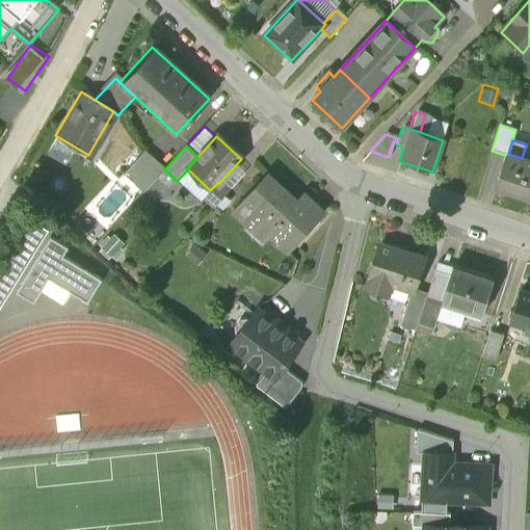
[(155,159),(144,150),(128,167),(138,177),(155,159)]
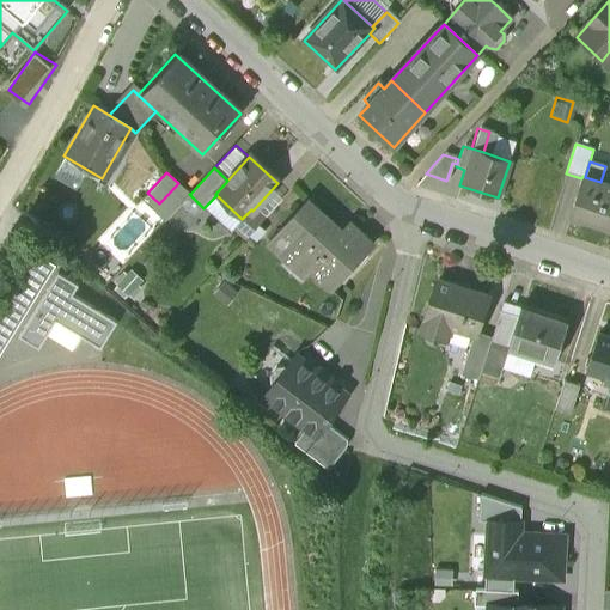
[(585,177),(583,176),(581,178),(569,215),(609,227),(609,184),(601,182),(585,177)]
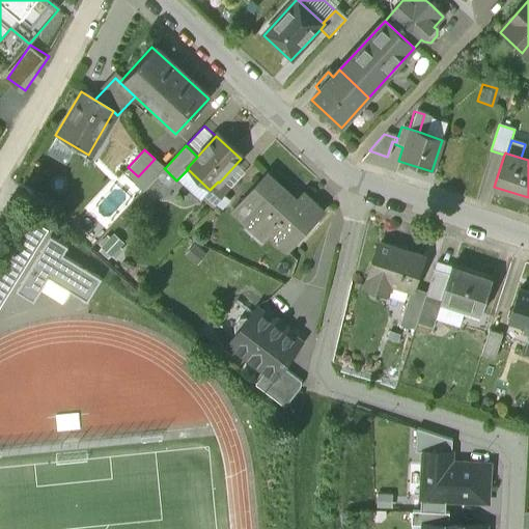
[(155,159),(138,176),(147,186),(164,168),(165,168),(155,159)]
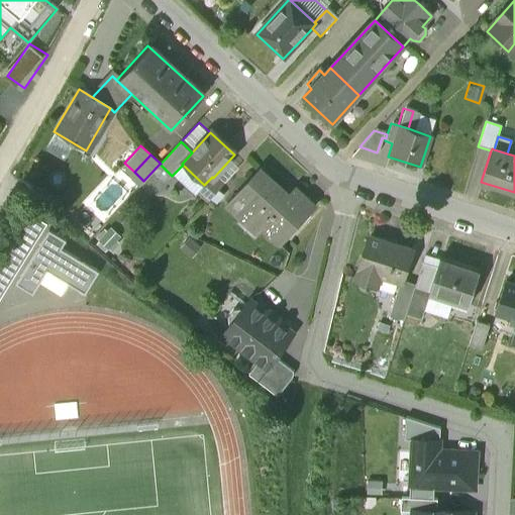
[(204,185),(183,165),(173,175),(194,196),(197,193),(204,185)]
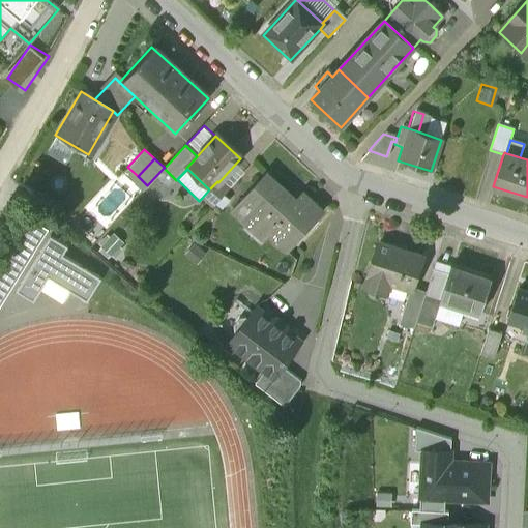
[(294,201),(265,174),(231,211),(245,225),(252,218),(286,250),(286,251),(321,213),(300,195),(294,201)]
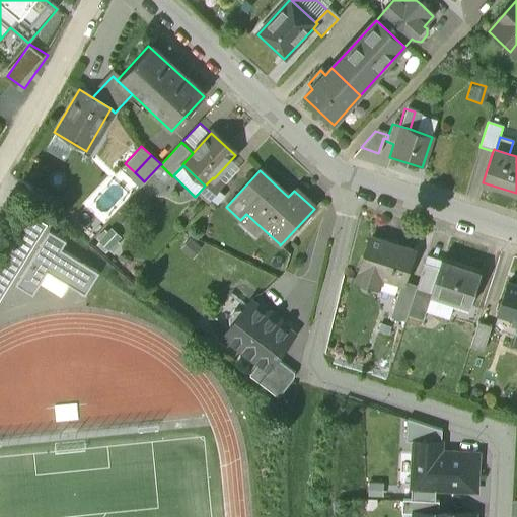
[(214,178),(213,177),(205,186),(198,194),(208,203),(223,187),(214,178)]
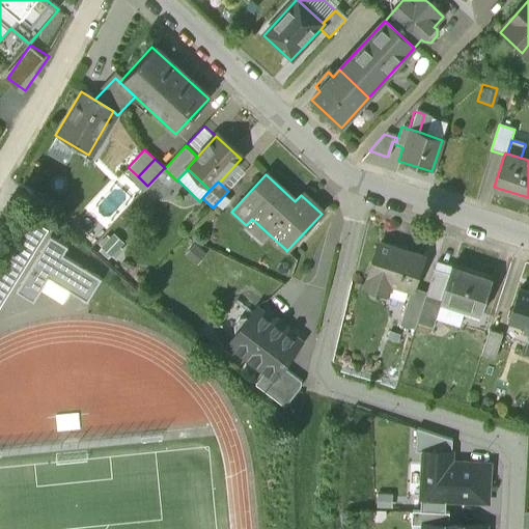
[(24,215),(0,252),(0,295),(43,226),(24,215)]
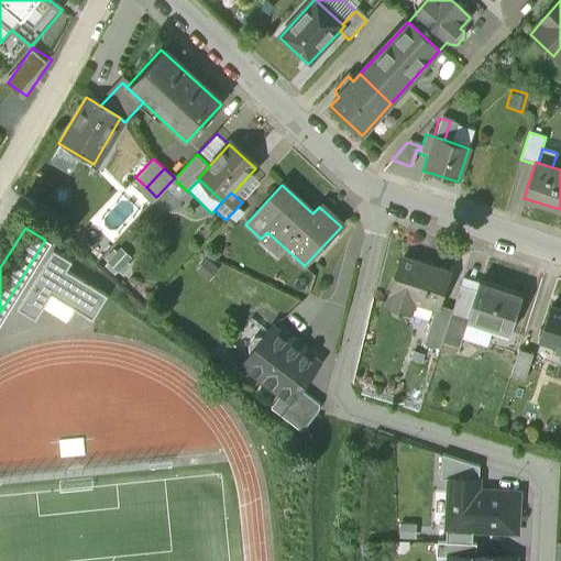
[(70,262),(52,251),(15,309),(34,320),(50,295),(91,320),(106,296),(65,271),(70,262)]
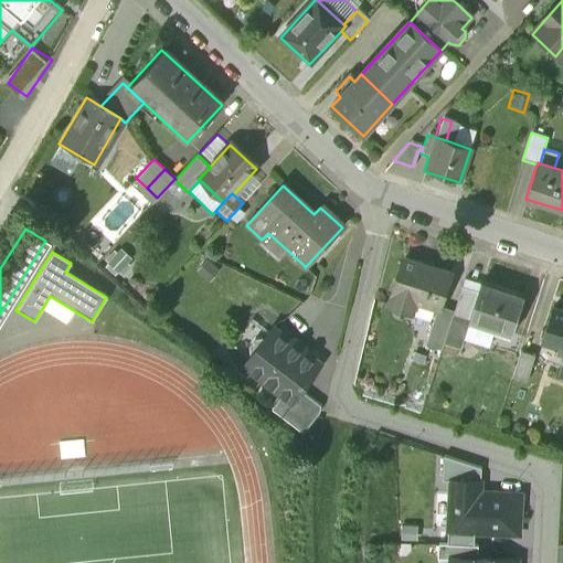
[(450,275),(404,259),(389,306),(413,314),(416,303),(439,310),(450,275)]
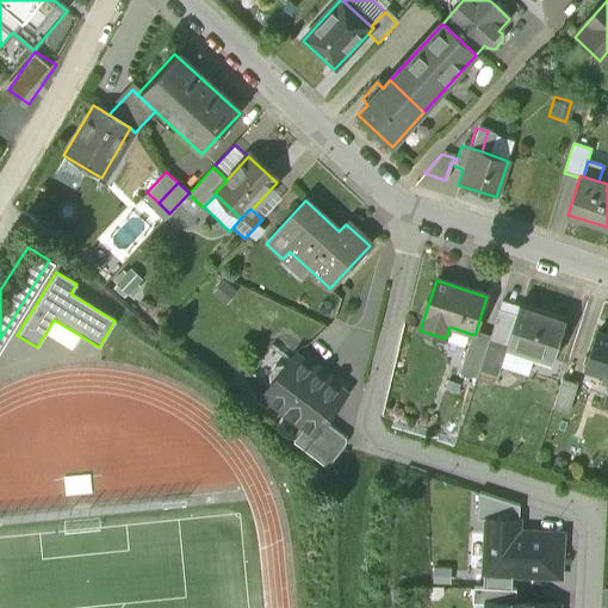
[(231,292),(221,284),(212,293),(223,303),(231,292)]
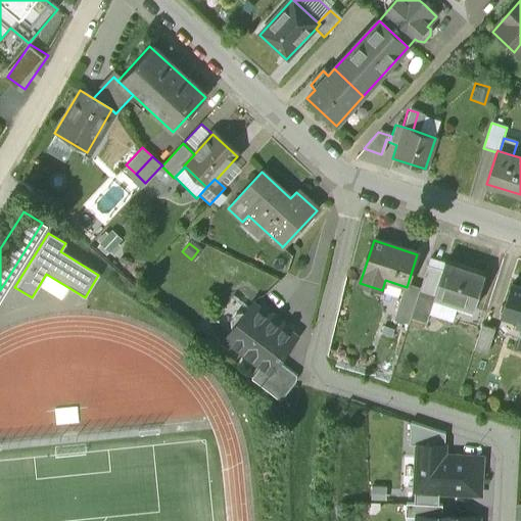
[(421,288),(436,293),(444,271),(428,265),(421,288)]
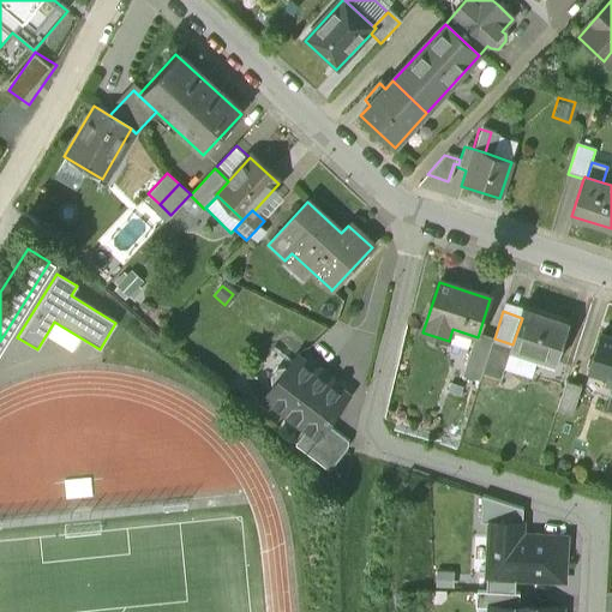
[(569,325),(523,311),(522,318),(513,345),(511,349),(557,364),(569,325)]
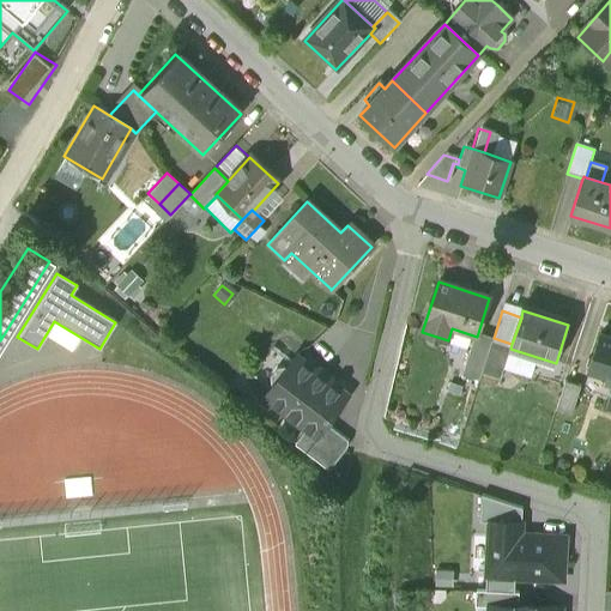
[(610,337),(599,333),(588,370),(606,376),(605,380),(610,381),(610,337)]
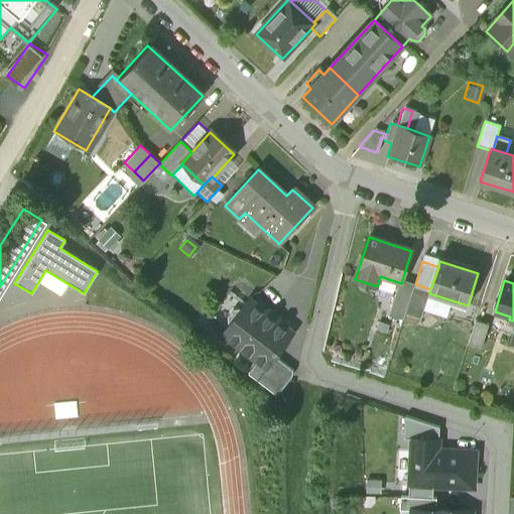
[(412,292),(398,288),(389,316),(404,320),(412,292)]
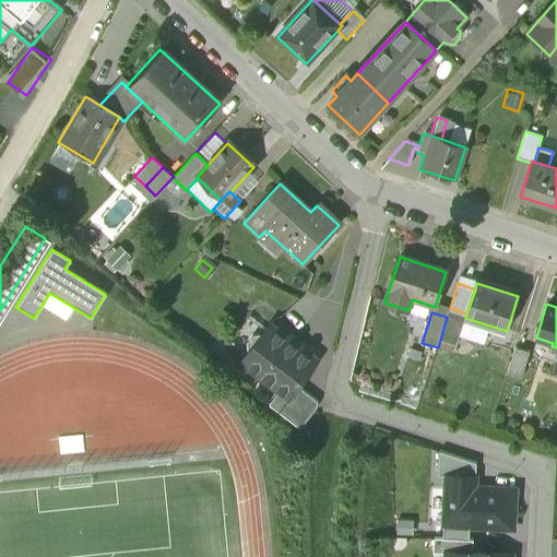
[(315,362),(269,327),(241,363),(279,391),(286,398),(295,386),(315,362)]
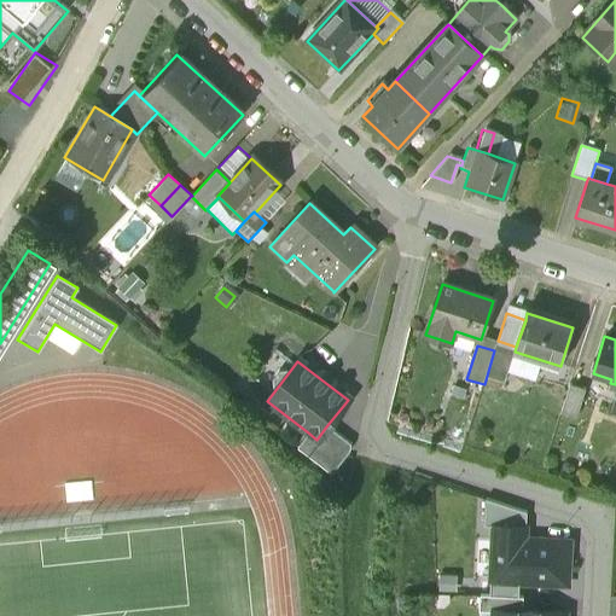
[(586,388),(569,382),(559,412),(576,418),(586,388)]
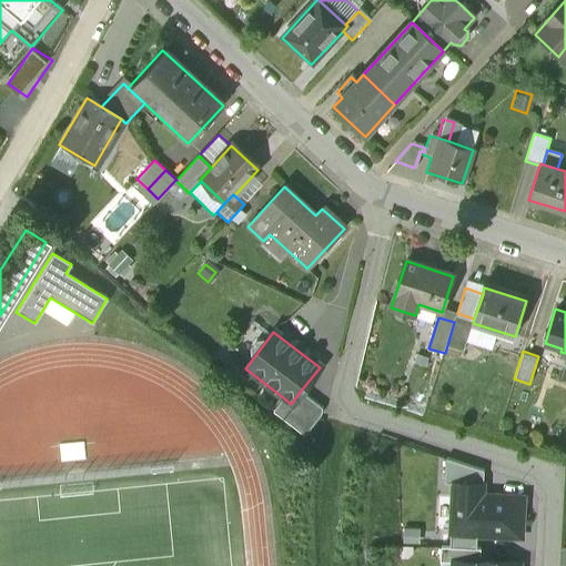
[(321,408),(300,392),(291,404),(283,397),(272,412),(303,436),(320,415),(321,408)]
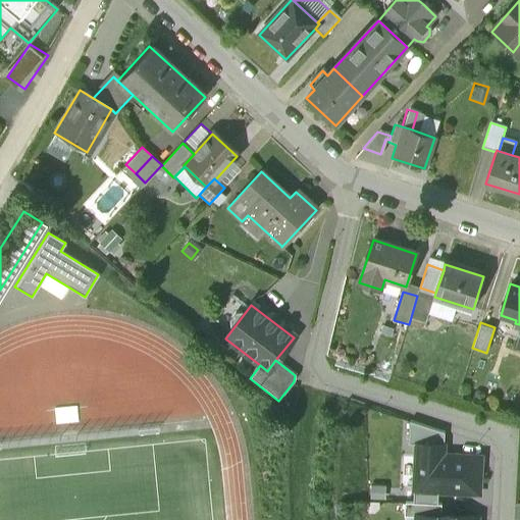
[(408,421),(407,445),(414,446),(444,447),(445,433),(408,421)]
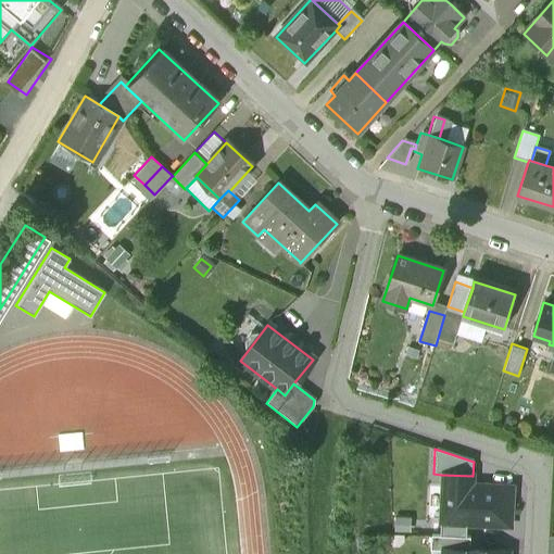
[(473,476),(441,475),(439,524),(465,525),(508,527),(511,488),(473,486),(474,476),(473,476)]
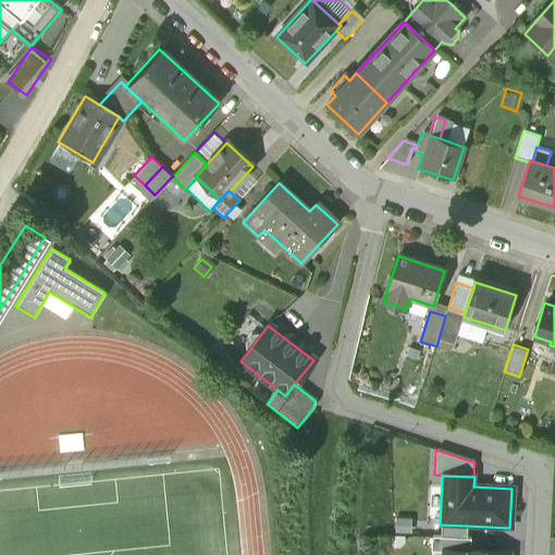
[(440,525),(439,538),(465,539),(466,526),(440,525)]
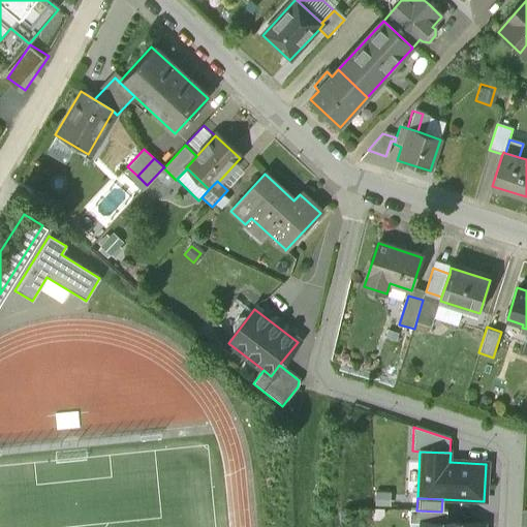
[(409,522),(420,523),(445,524),(446,512),(441,512),(416,510),(410,510),(409,522)]
